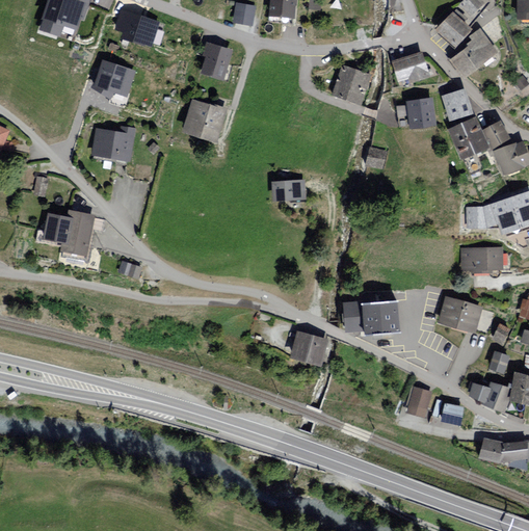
[(74,38),(85,0),(43,0),(35,27),(74,38)]
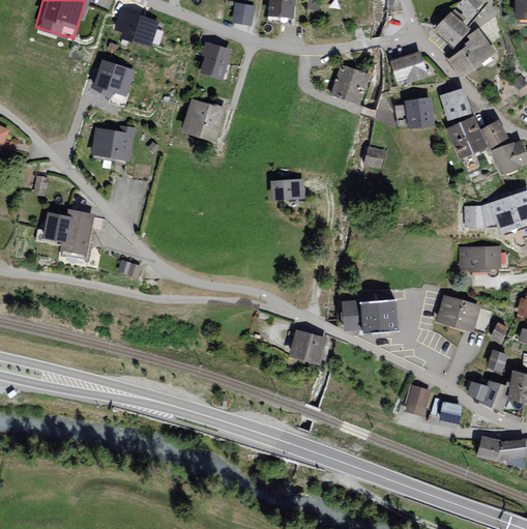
[(266,0),(265,20),(290,23),(292,0),(266,0)]
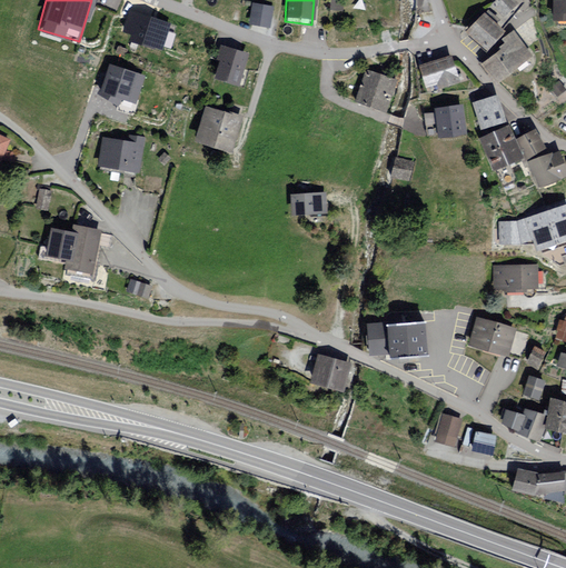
[(496,0),(486,11),(505,28),(524,3),(519,0),(496,0)]
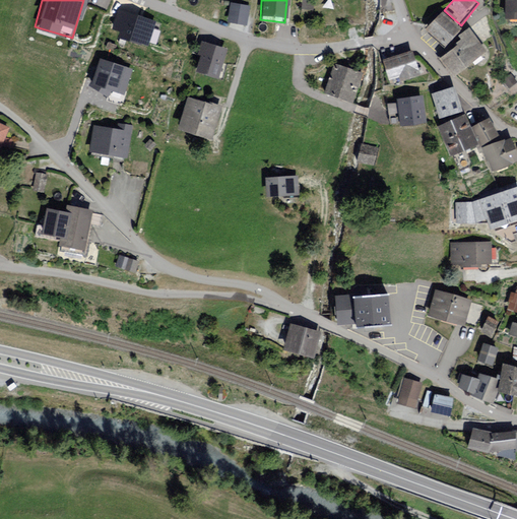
[(505,0),(506,20),(516,19),(516,0),(505,0)]
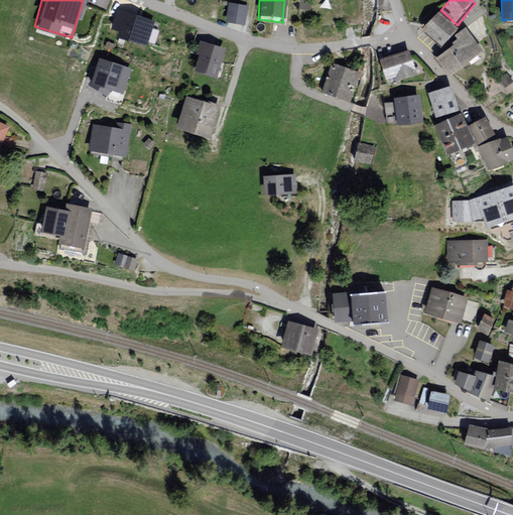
[(226,3),(223,21),(244,25),(247,6),(226,3)]
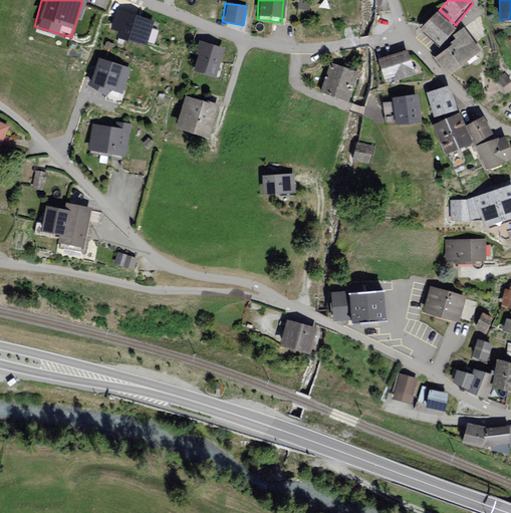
[(423,31),(415,38),(428,52),(435,45),(439,48),(458,29),(438,12),(421,29),(423,31)]
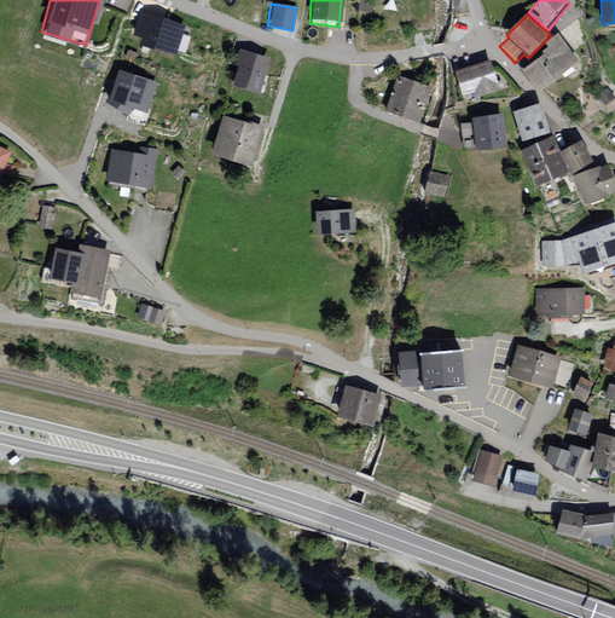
[(206,39),(161,23),(152,47),(164,52),(161,63),(193,75),(206,39)]
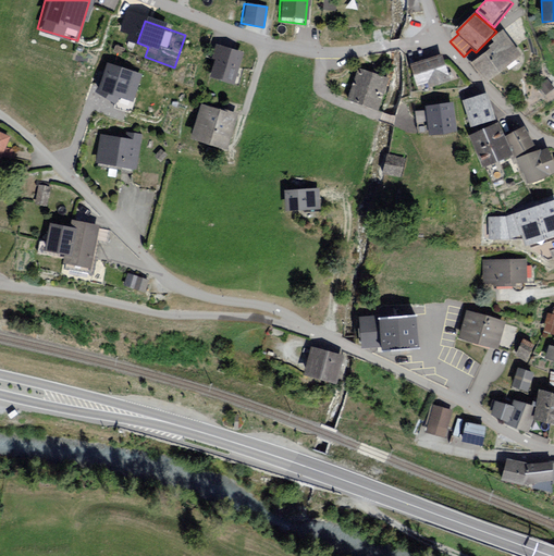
[(491,48),(471,63),(487,83),(524,56),(504,29),(493,38),(495,41),(490,45),(491,48)]
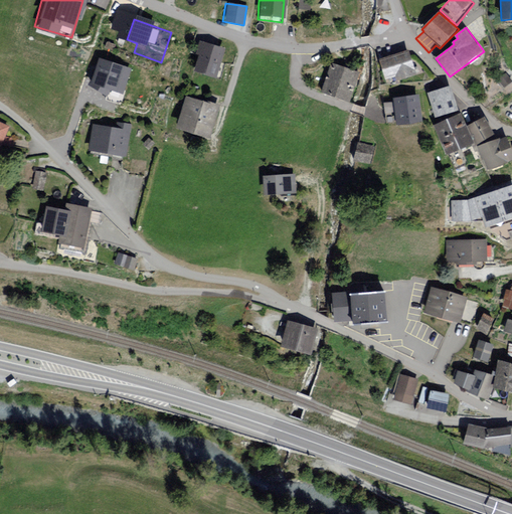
[(225,47),(197,40),(189,72),(217,79),(225,47)]
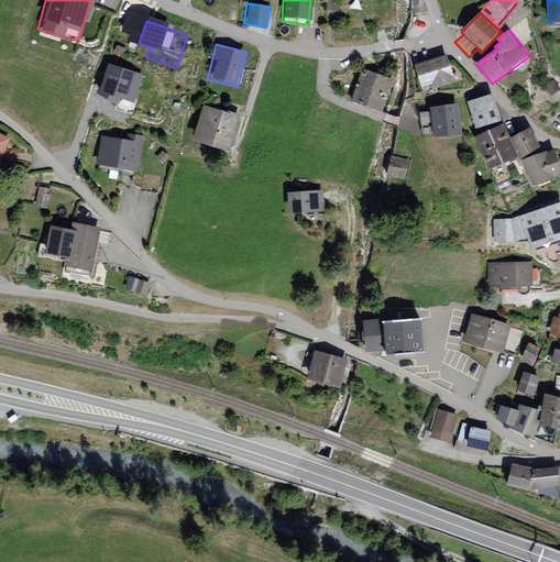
[(448,54),(413,64),(420,91),(456,81),(448,54)]
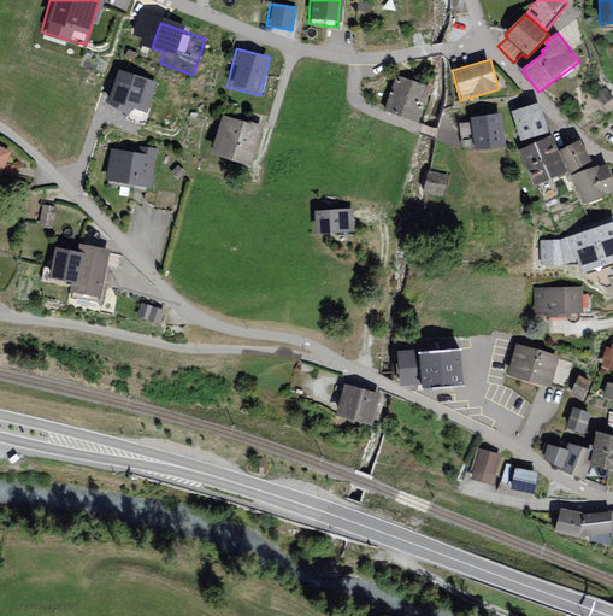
[(159,88),(123,76),(111,115),(147,125),(159,88)]
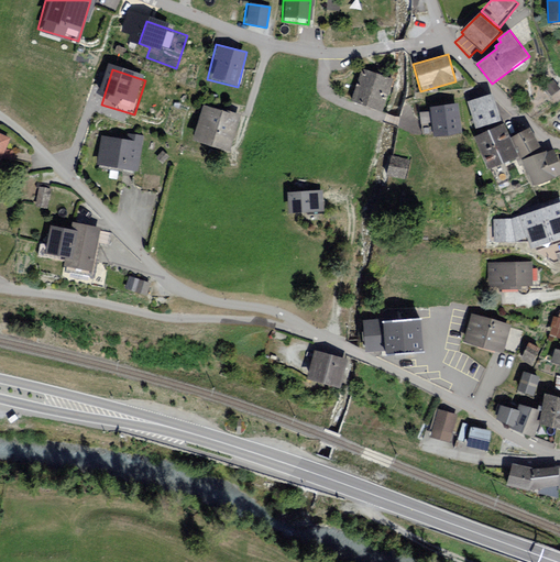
[(391,77),(360,69),(351,101),(382,110),(391,77)]
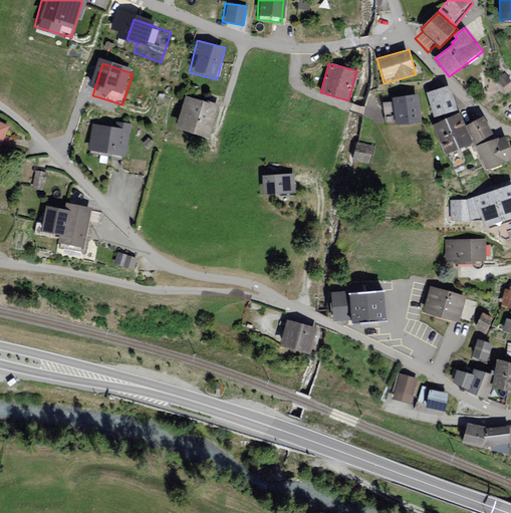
[(448,85),(428,92),(436,116),(456,110),(448,85)]
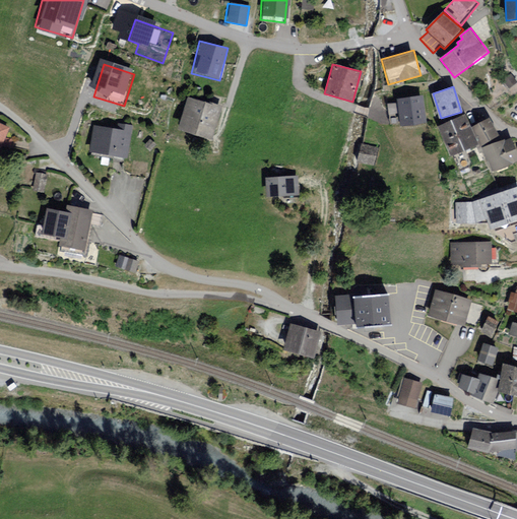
[(425,95),(397,99),(398,103),(387,104),(388,126),(429,122),(425,95)]
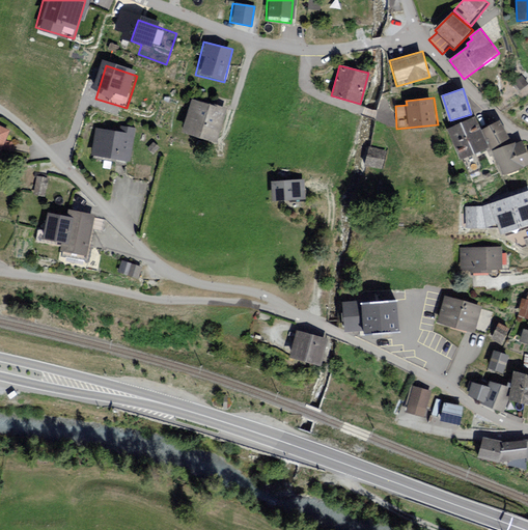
[(226,108),(190,99),(181,134),(217,142),(226,108)]
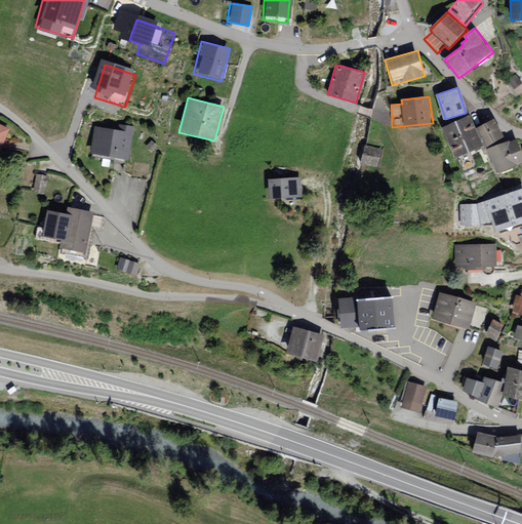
[(469,117),(442,127),(464,172),(476,167),(470,153),(484,147),(469,117)]
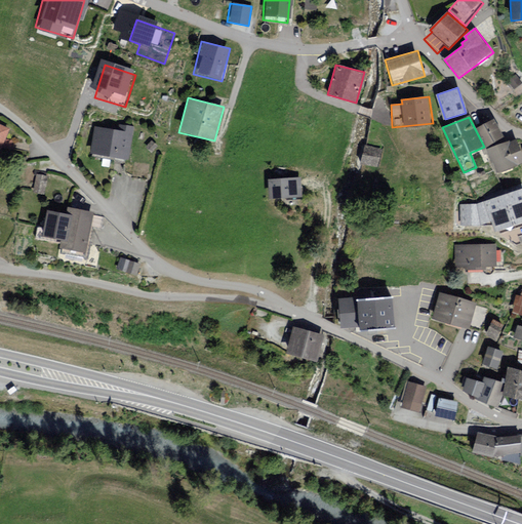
[(494,120),(478,128),(487,147),(504,138),(494,120)]
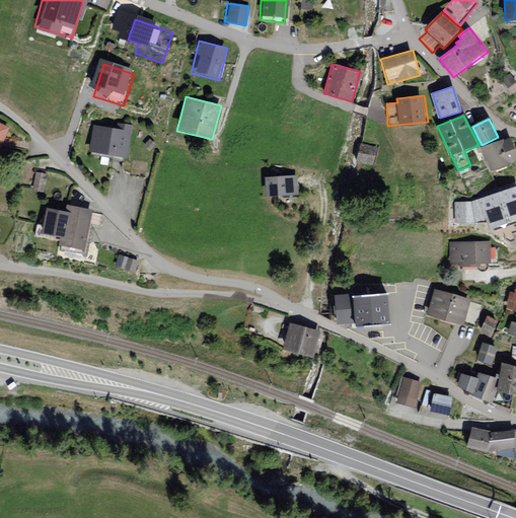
[(0,149),(9,127),(0,122),(0,149)]
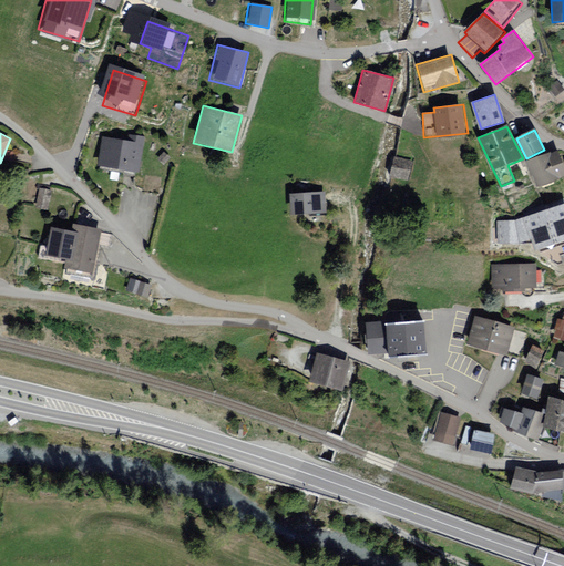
[(99,135),(94,170),(136,174),(141,135),(124,133),(124,139),(99,135)]
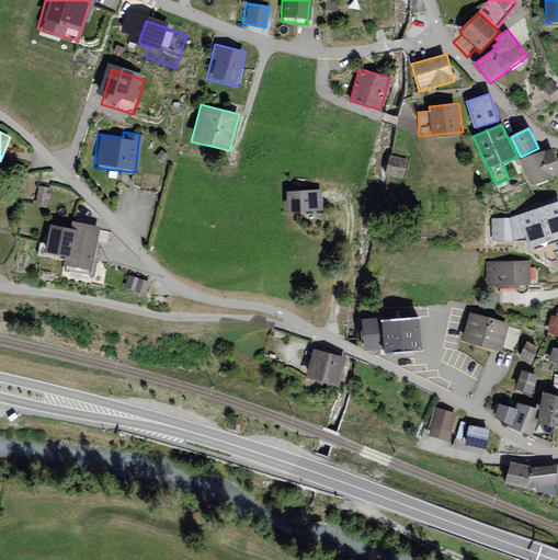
[(557,163),(551,147),(521,160),(532,184),(557,173),(557,163)]
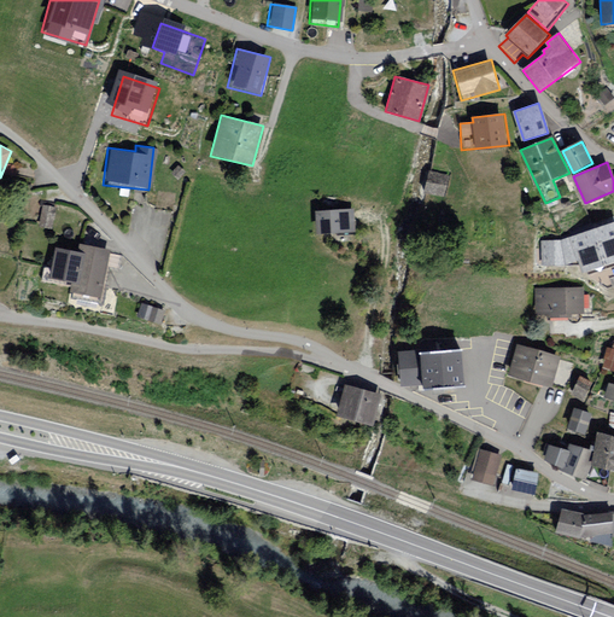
[(448,174),(428,170),(422,195),(442,198),(448,174)]
